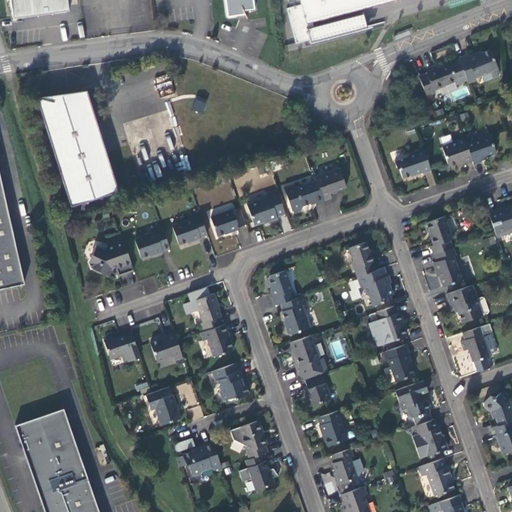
[(67,0),(10,0),(14,19),(69,11),(67,0)]
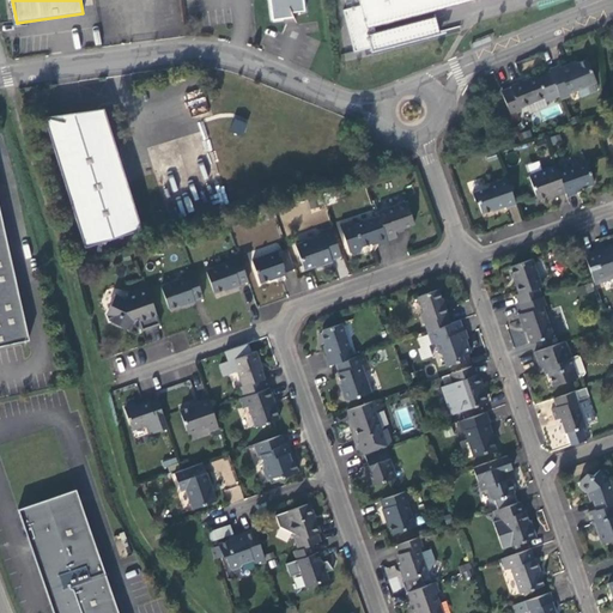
[(303,0),(268,0),(272,20),(284,19),(291,14),(291,13),(305,12),(303,0)]
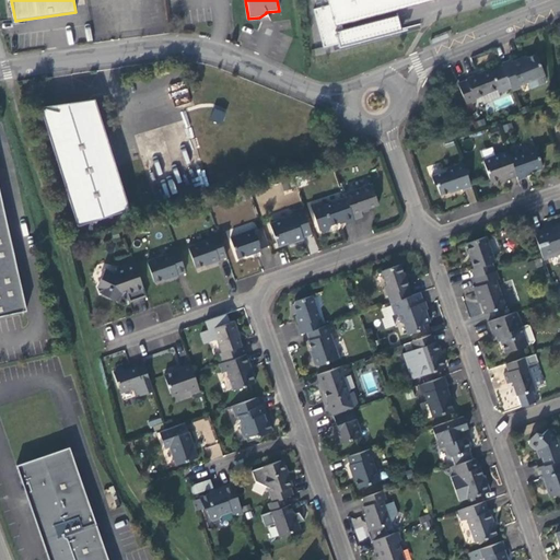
[(328,0),(330,4),(315,9),(325,46),(341,42),(337,23),(350,20),(351,22),(359,20),(359,18),(428,0),(328,0)]
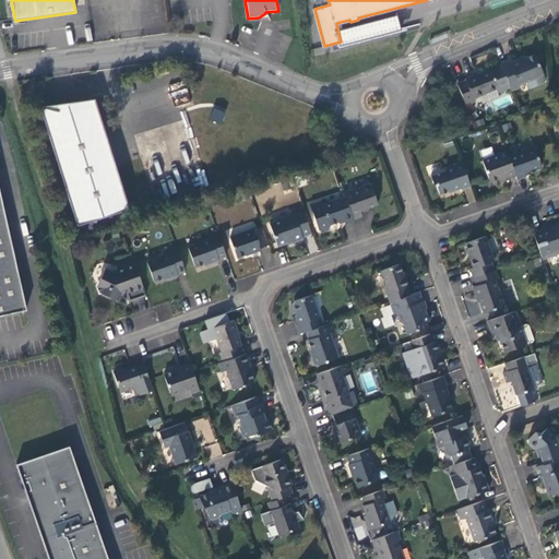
[(508,61),(500,64),(501,66),(510,88),(511,91),(520,87),(518,84),(525,82),(528,90),(544,84),(540,75),(542,74),(534,55),(519,60),(518,59),(509,62),(508,61)]
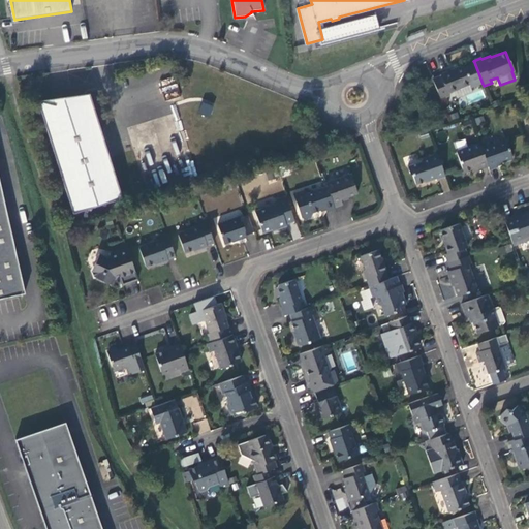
[(483,84),(474,62),(465,66),(472,84),(469,86),(470,88),(483,84)]
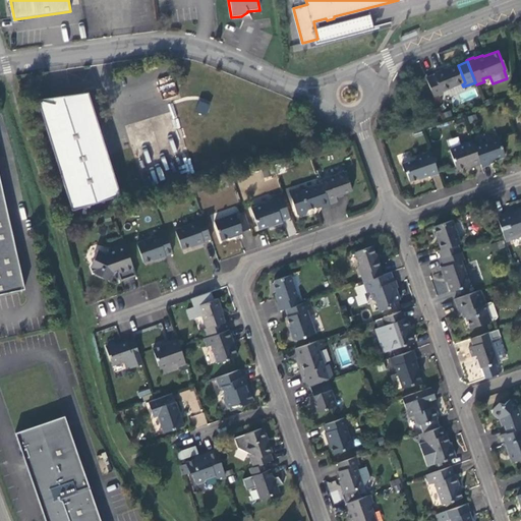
[(435,74),(425,78),(435,99),(443,96),(442,93),(447,90),(462,84),(465,82),(458,65),(457,64),(433,73),(435,74)]
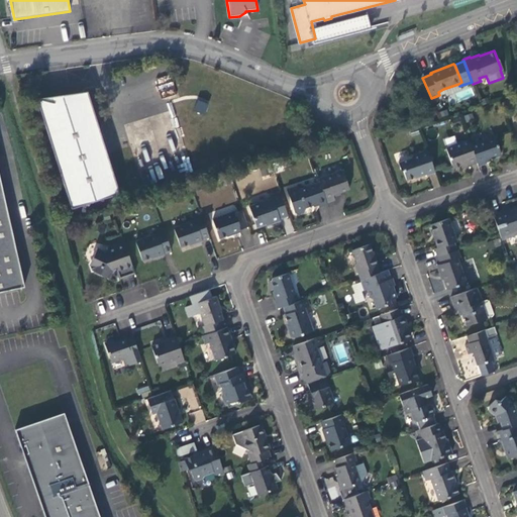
[(458,84),(443,89),(446,97),(461,90),(459,86),(458,84)]
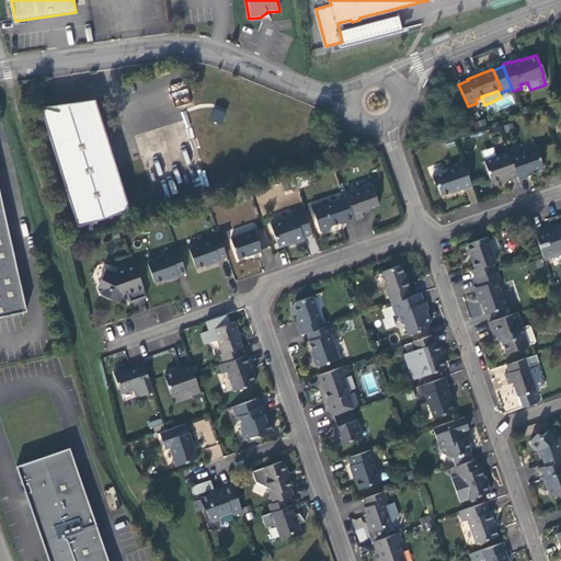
[(104,128),(94,100),(84,110),(60,117),(59,112),(45,109),(39,107),(78,227),(99,220),(99,218),(112,214),(130,212),(125,195),(122,192),(123,190),(119,186),(122,184),(110,147),(106,148),(105,144),(105,139),(104,134),(104,128)]
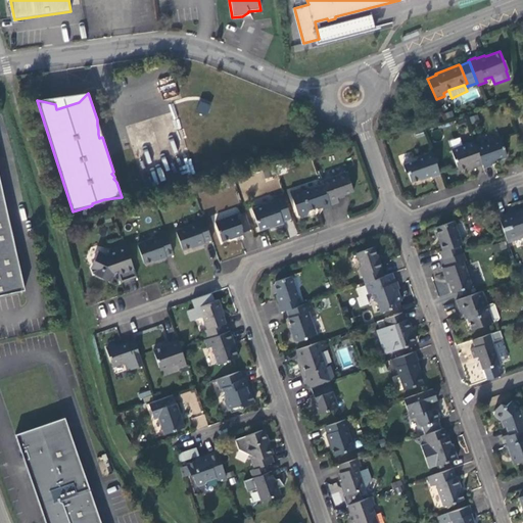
[(88,93),(37,100),(42,101),(55,104),(56,109),(79,102),(88,93)]
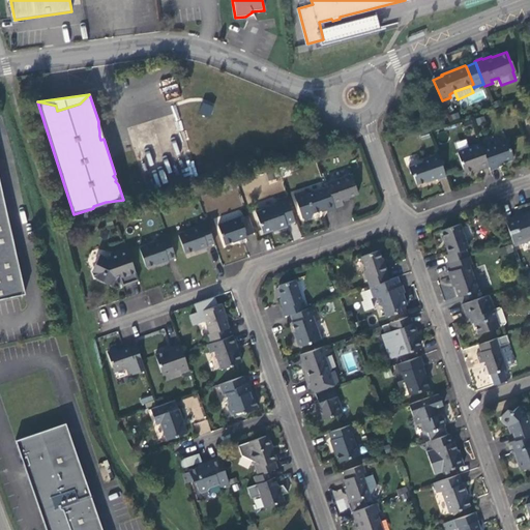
[(202,101),(198,113),(210,117),(213,106),(202,101)]
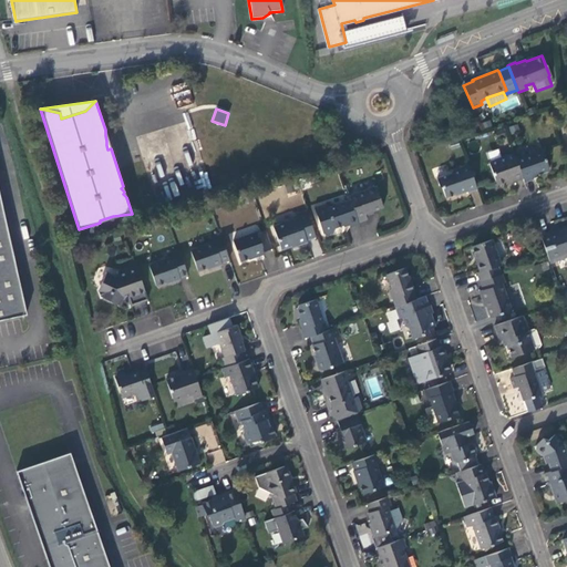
[(490,161),(501,156),(497,148),(486,152),(490,161)]
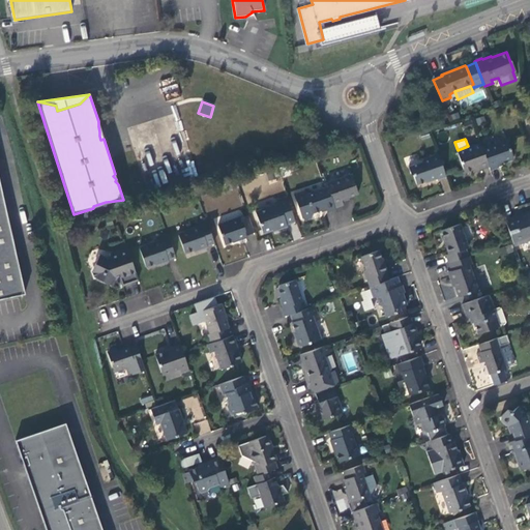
[(491,173),(492,176),(501,173),(500,171),(516,166),(509,146),(484,154),(491,173)]
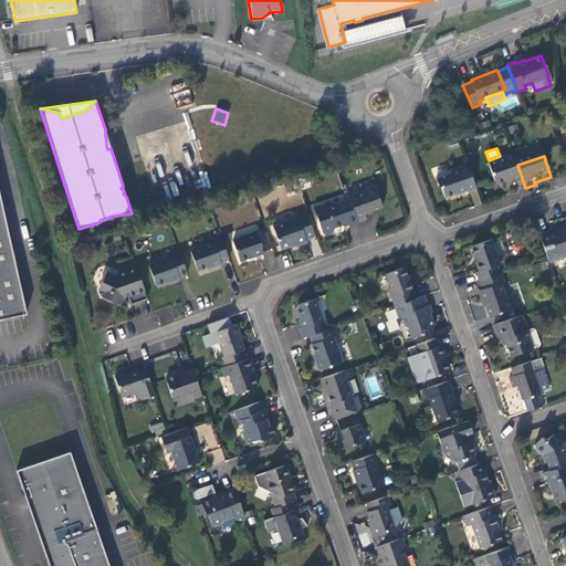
[(517,165),(515,159),(490,167),(499,191),(507,188),(513,186),(514,189),(524,185),(517,165)]
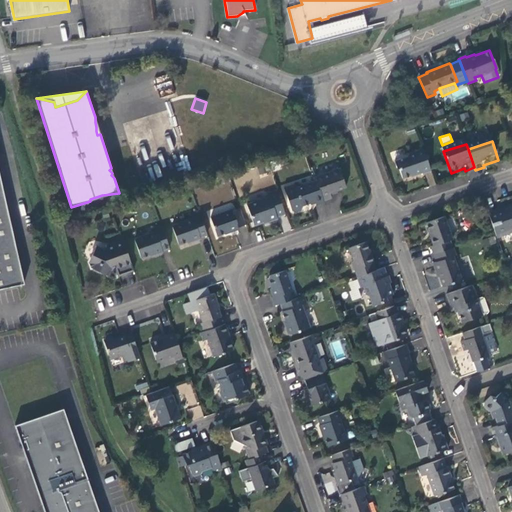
[(422,173),(431,171),(423,148),(408,153),(407,156),(394,161),(396,167),(399,169),(402,177),(414,173),(415,175),(422,172),(422,173)]
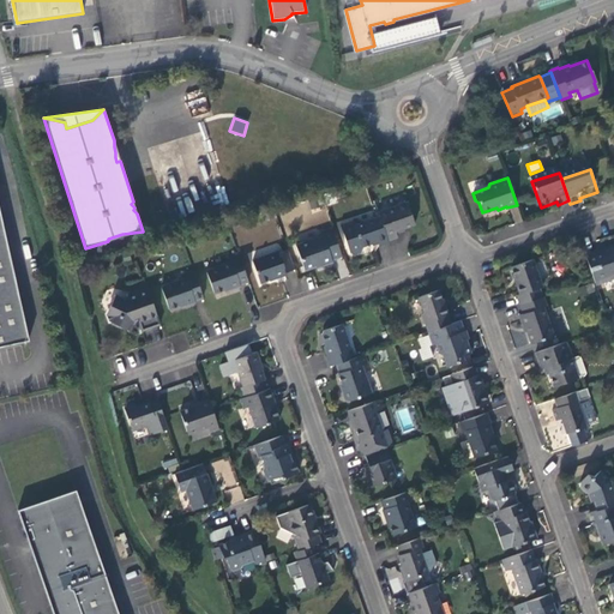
[(405,203),(379,214),(380,217),(389,241),(397,239),(396,233),(414,226),(405,203)]
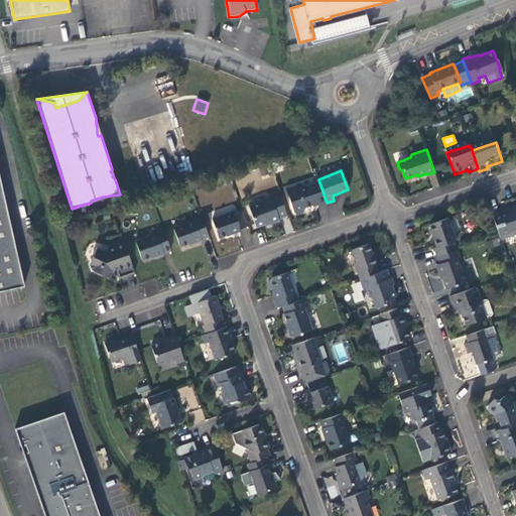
[(0,290),(24,285),(0,179),(0,290)]
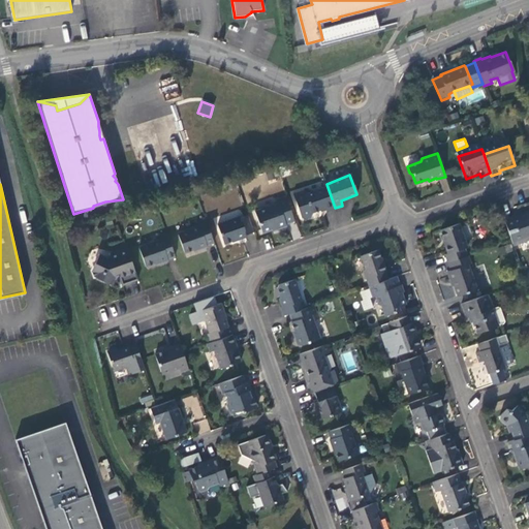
[(327,212),(335,209),(335,208),(328,187),(306,194),(304,191),(293,194),(301,218),(305,220),(311,218),(313,214),(312,213),(325,209),(327,212)]
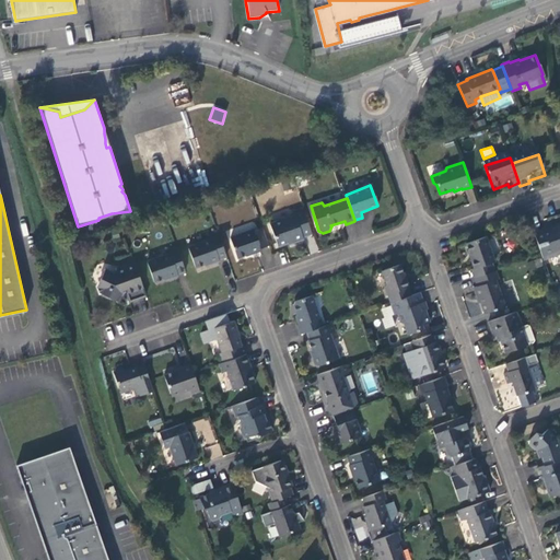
[(303,237),(312,234),(303,209),(293,212),(294,216),(270,224),(278,247),(293,242),(294,243),(303,240),(303,237)]
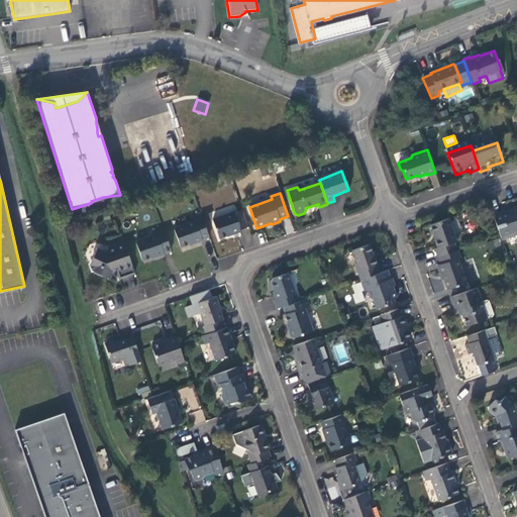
[(501,212),(493,215),(500,235),(502,240),(516,234),(516,208),(502,214),(501,212)]
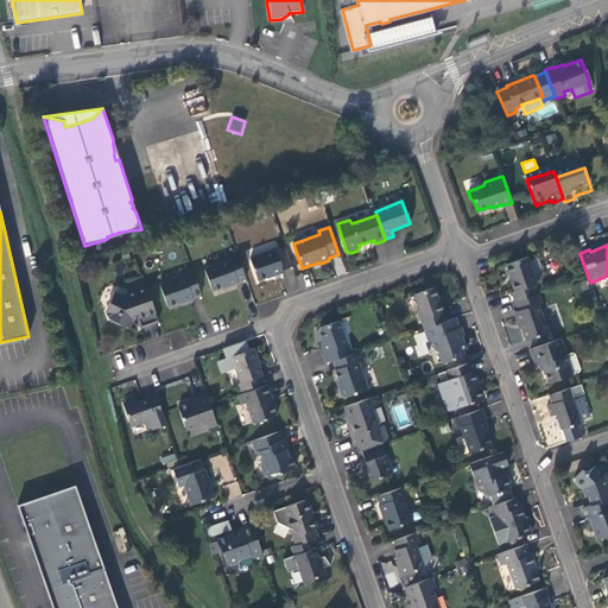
[(292,267),(285,247),(277,251),(277,249),(251,259),(258,280),(284,271),(284,270),(292,267)]
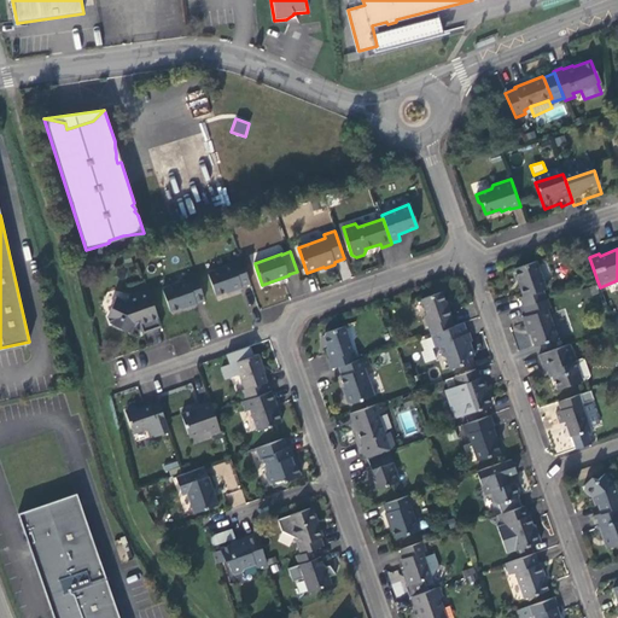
[(250,285),(240,256),(231,260),(233,264),(208,273),(216,296),(232,291),(233,292),(243,289),(242,287),(250,285)]
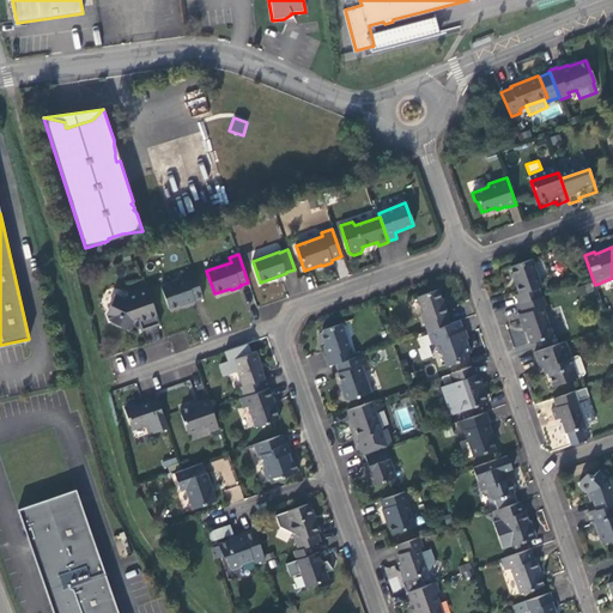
[(515,296),(519,305),(540,297),(538,289),(541,287),(530,260),(511,268),(516,284),(515,284),(519,295),(515,296)]
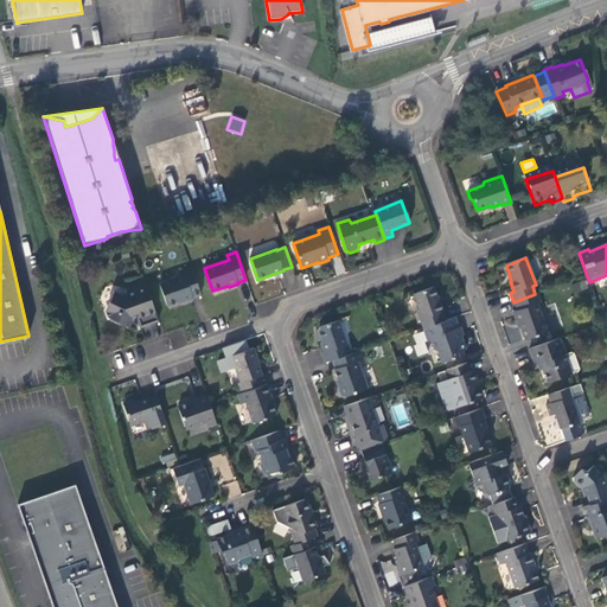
[(193,298),(202,295),(192,268),(183,272),(184,275),(160,283),(167,307),(183,301),(184,302),(193,299),(193,298)]
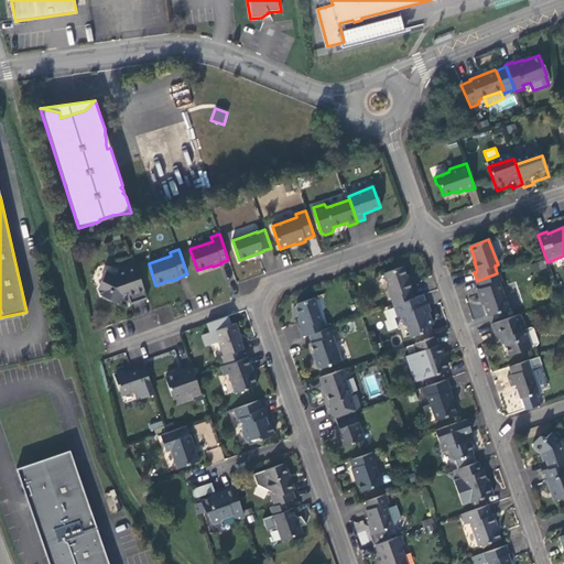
[(131,305),(148,300),(136,266),(119,271),(115,277),(107,272),(100,285),(109,290),(105,297),(118,305),(121,299),(128,297),(131,305)]
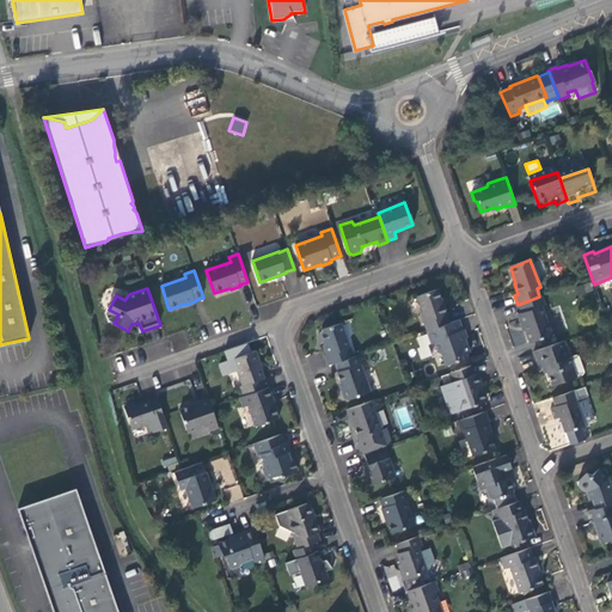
[(427,331),(450,323),(447,316),(448,314),(445,304),(442,305),(438,291),(418,298),(423,312),(420,313),(427,331)]
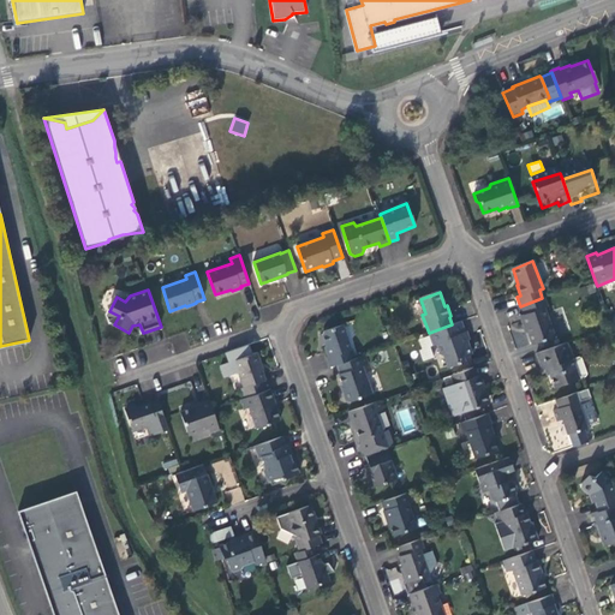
[(542,298),(520,306),(523,315),(519,317),(524,328),(525,328),(532,346),(555,338),(545,309),(549,308),(545,297),(542,298)]
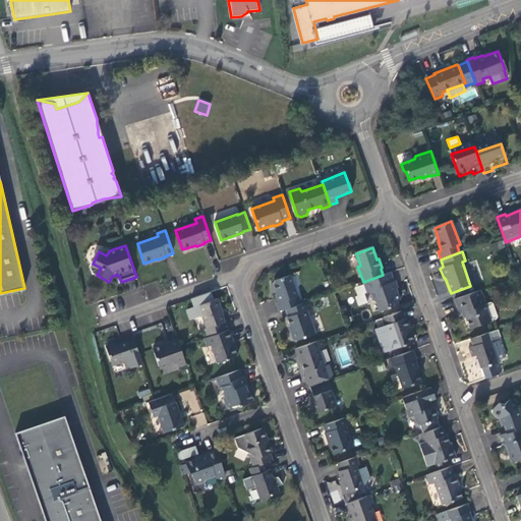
[(400,299),(390,273),(383,275),(363,282),(367,293),(370,292),(373,301),(379,302),(382,310),(394,306),(393,301),(400,299)]
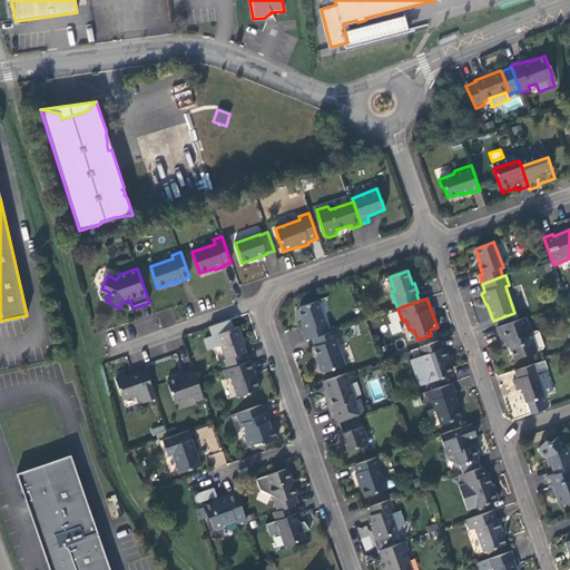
[(303,333),(305,341),(313,338),(328,333),(317,302),(301,307),(300,311),(303,322),(302,323),(305,332),(303,333)]
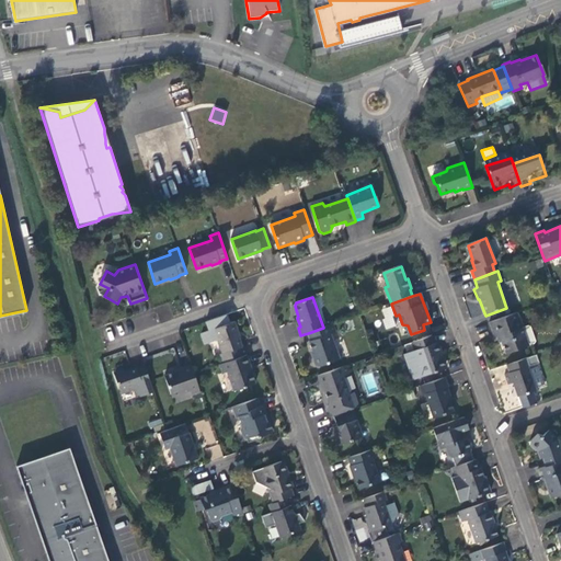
[(516,313),(489,323),(494,339),(500,336),(506,354),(533,344),(535,341),(530,327),(527,327),(522,328),(516,313)]
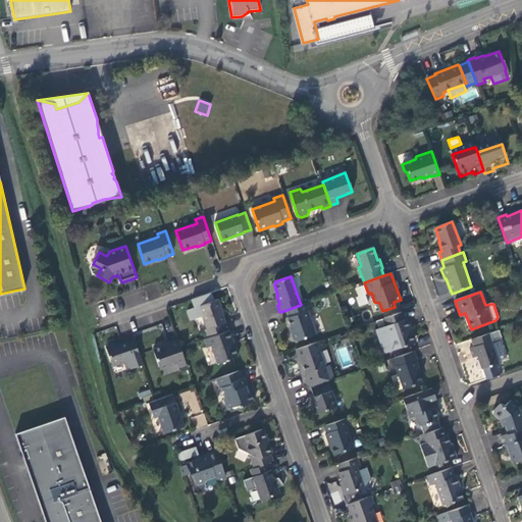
[(208,338),(227,331),(224,324),(226,323),(221,310),(222,309),(219,299),(199,306),(207,329),(205,329),(208,338)]
